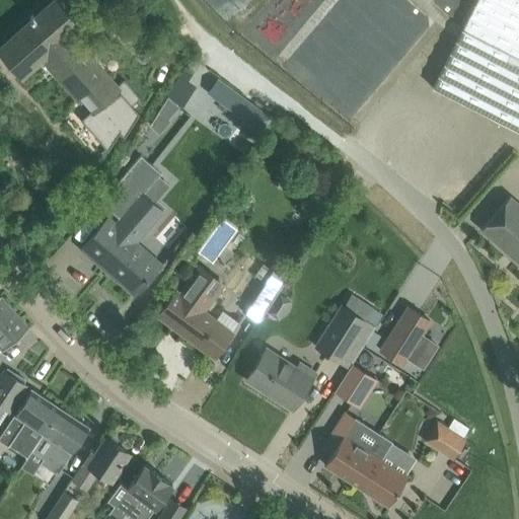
[(31,19),(0,46),(0,50),(22,76),(45,56),(57,71),(55,73),(78,98),(80,97),(90,109),(80,119),(107,150),(117,136),(114,132),(117,129),(124,137),(139,113),(132,104),(140,97),(124,79),(116,86),(70,33),(78,26),(55,0),(53,0),(34,16),(32,15),(29,17),(31,19)]
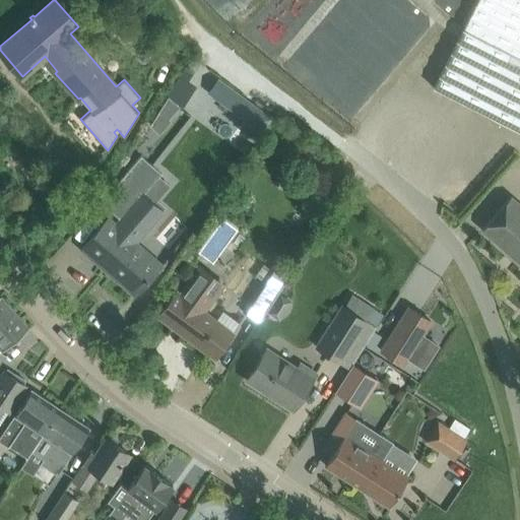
[(519,0),(477,0),(434,88),(519,131),(519,0)]
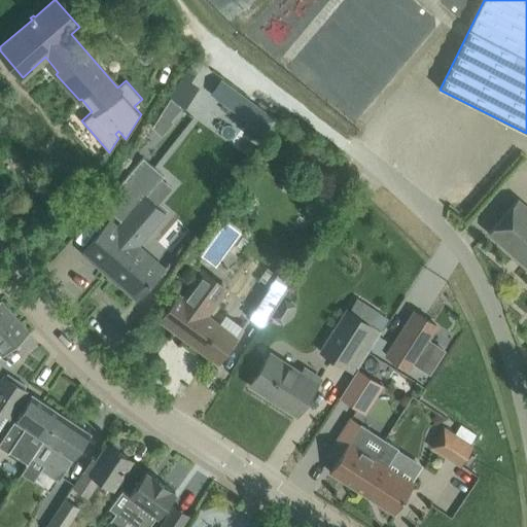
[(165,214),(144,197),(162,176),(141,159),(108,196),(120,206),(115,212),(125,219),(117,227),(110,221),(82,252),(101,268),(102,267),(136,296),(135,297),(136,299),(163,268),(137,245),(165,214)]
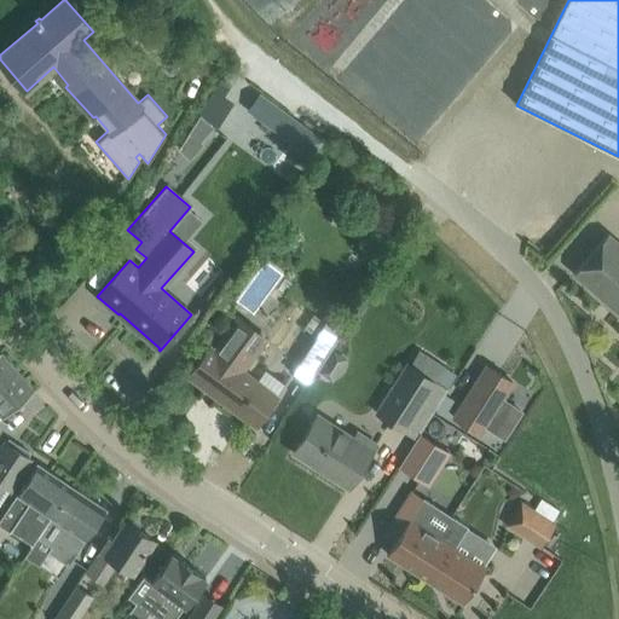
[(618,312),(618,241),(609,232),(573,272),(618,312)]
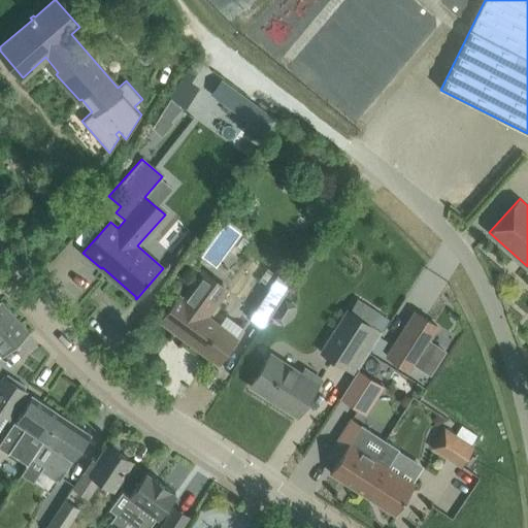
[(201,258),(216,268),(240,235),(226,225),(201,258)]
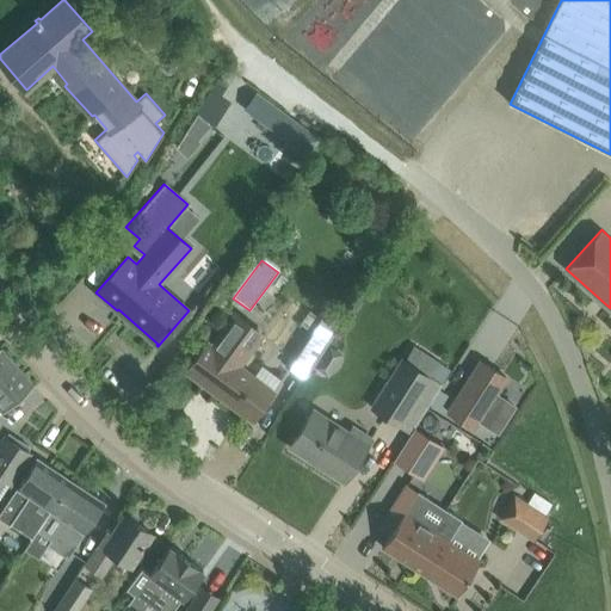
[(337,328),(318,316),(308,309),(300,322),(309,328),(285,365),(304,377),(337,328)]
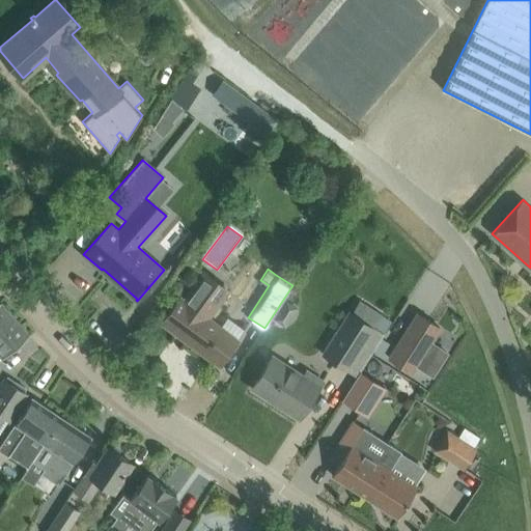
[(226,316),(219,327),(207,317),(227,290),(204,274),(185,301),(180,299),(162,324),(218,365),(236,340),(235,338),(243,329),(226,316)]
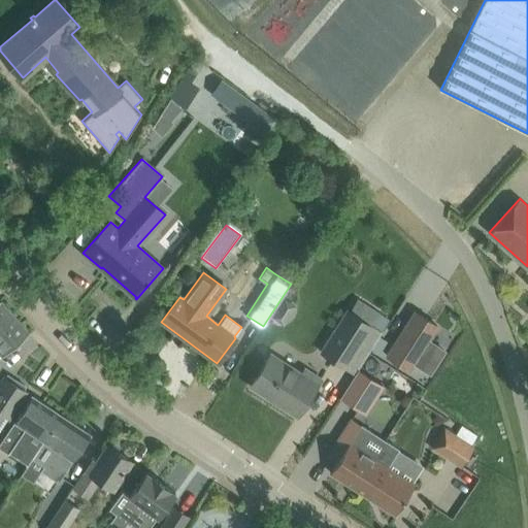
[(347,309),(319,352),(355,375),(358,369),(382,332),(391,319),(357,297),(349,310),(347,309)]
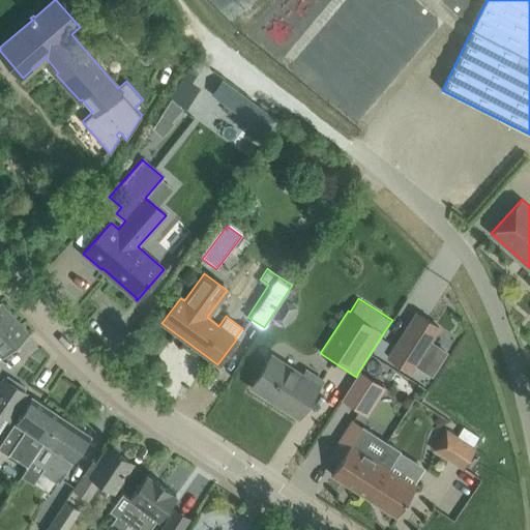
[(0,355),(2,357),(28,333),(0,302),(0,355)]
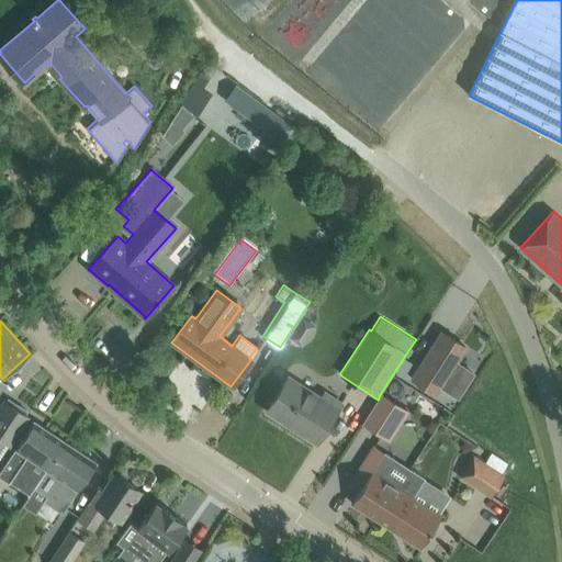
[(467,345),(441,328),(411,378),(435,394),(441,384),(458,395),(475,370),(458,358),(467,345)]
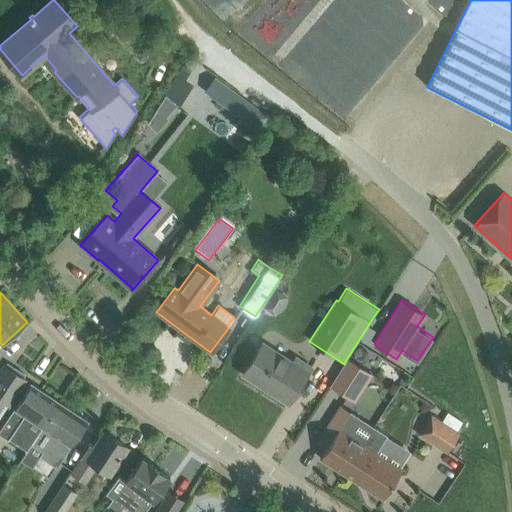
[(262,343),(243,374),(260,385),(262,382),(290,399),(287,403),(288,403),(299,386),(310,367),(295,358),(292,363),(280,354),(262,343)]
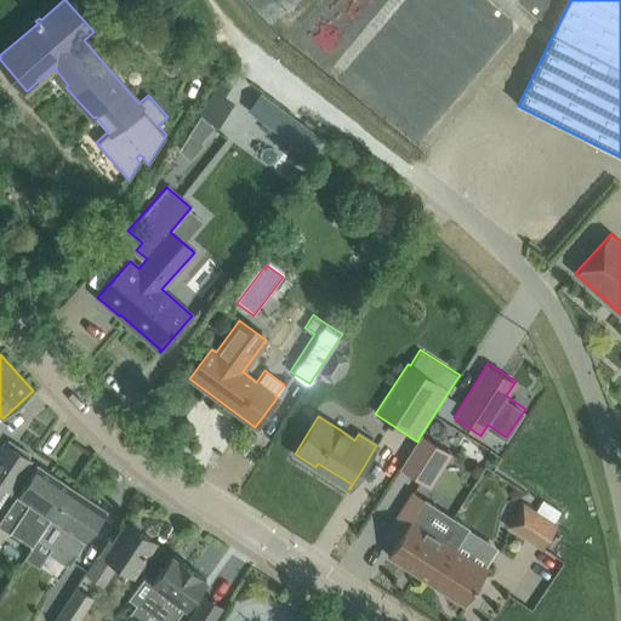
[(450,455),(451,454),(421,434),(417,442),(400,468),(423,484),(434,466),(429,462),(439,448),(450,455)]
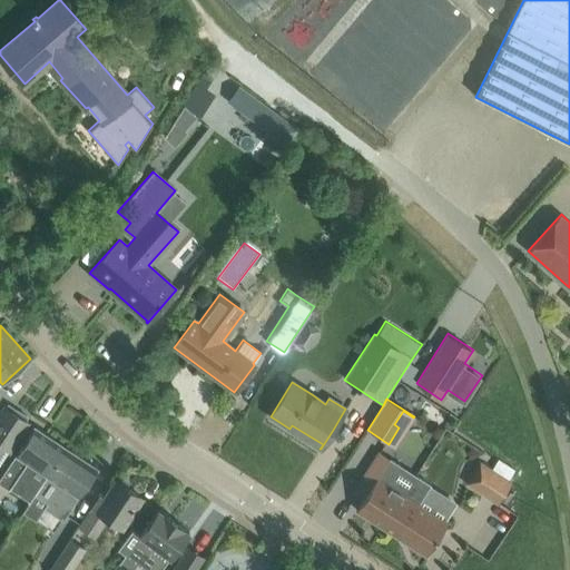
[(0,463),(28,423),(26,421),(28,418),(18,410),(15,414),(5,408),(0,414),(0,463)]
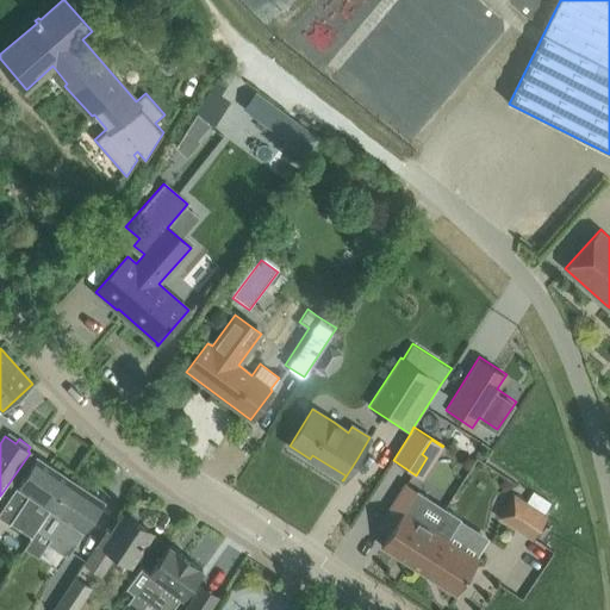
[(24,477),(0,511),(0,518),(31,540),(38,529),(72,479),(37,456),(24,477)]
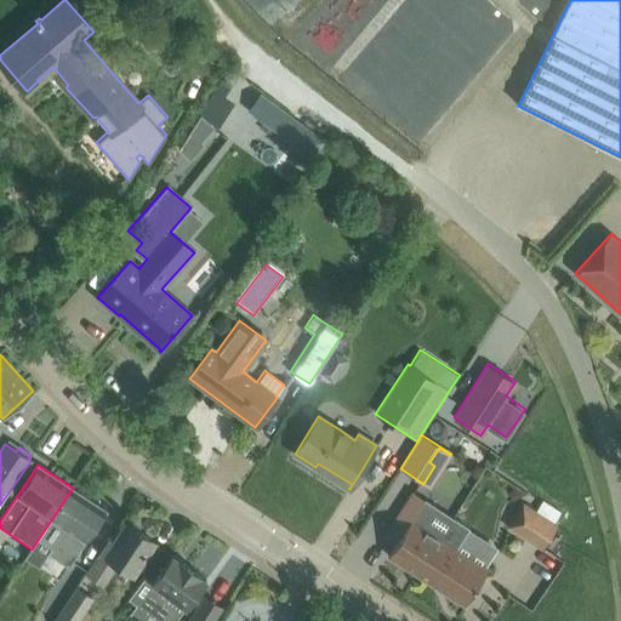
[(73,488),(39,539),(52,548),(50,552),(70,565),(93,531),(107,511),(73,488)]
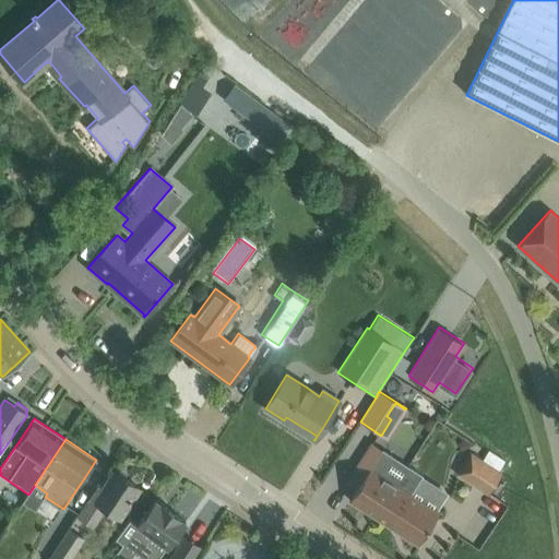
[(373,444),(372,443),(347,483),(356,489),(349,500),(418,544),(438,513),(407,492),(412,486),(414,487),(421,476),(411,468),(411,467),(407,465),(405,468),(393,461),(395,458),(381,449),(379,452),(371,448),(373,444)]
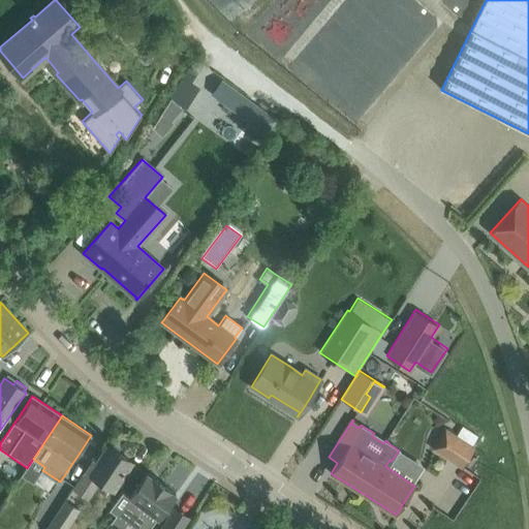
[(471,446),(477,436),(463,427),(457,437),(445,430),(433,448),(463,467),(475,448),(471,446)]
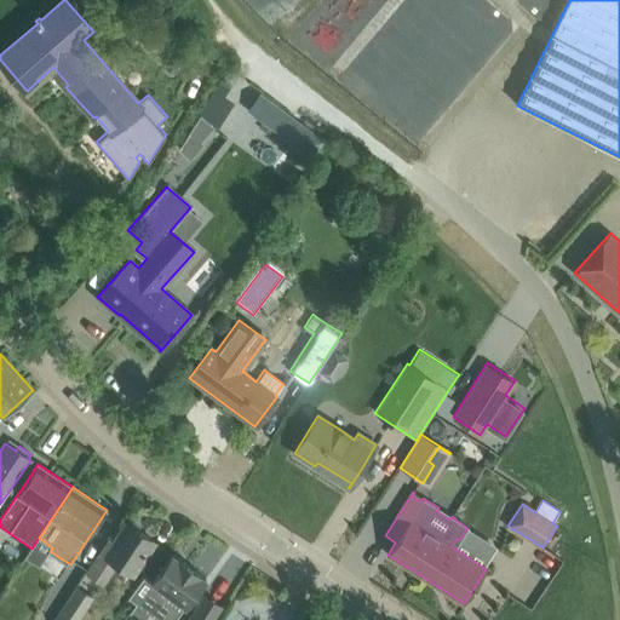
[(131,574),(139,561),(153,540),(127,523),(114,543),(110,540),(87,574),(102,584),(115,563),(131,574)]
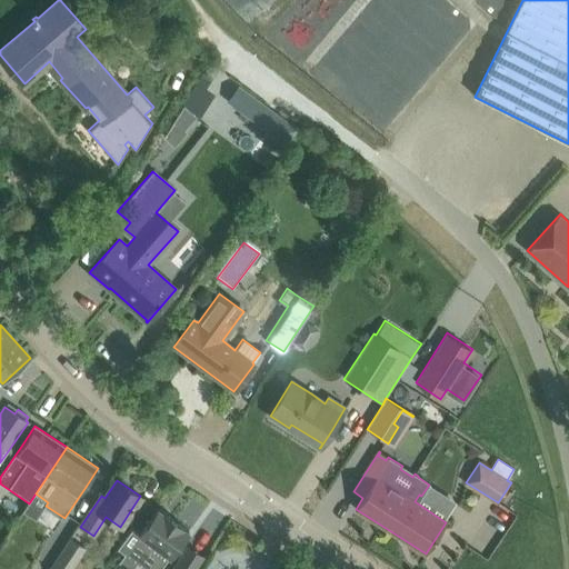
[(123,556),(113,568),(131,568),(139,559),(152,568),(160,568),(169,557),(170,558),(189,531),(158,509),(140,533),(132,529),(117,550),(123,556)]
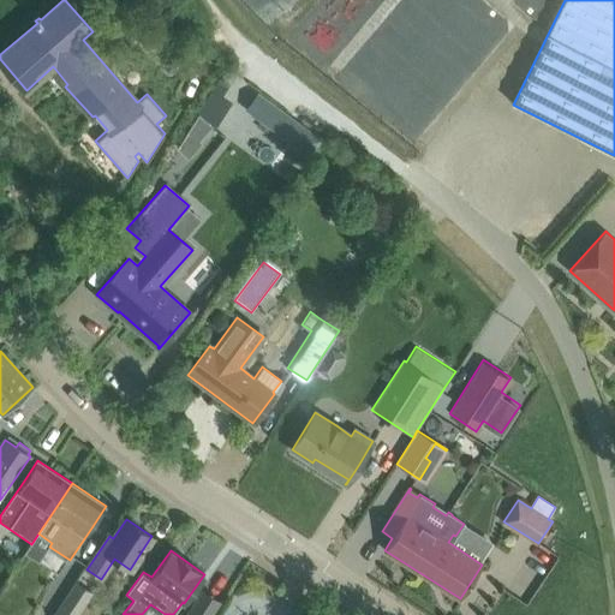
[(79,614),(94,593),(76,583),(55,614),(79,614)]
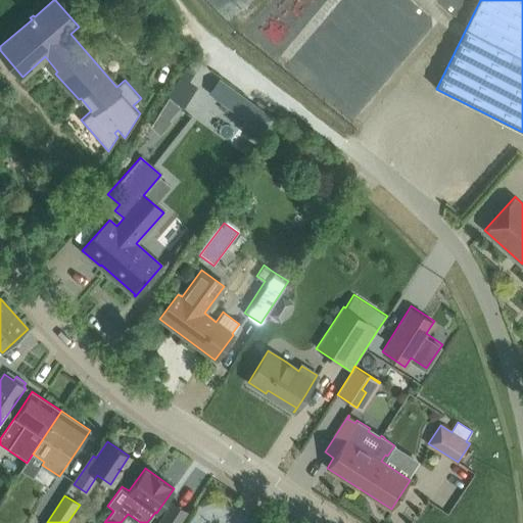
[(172,506),(160,522),(182,522),(187,515),(172,506)]
